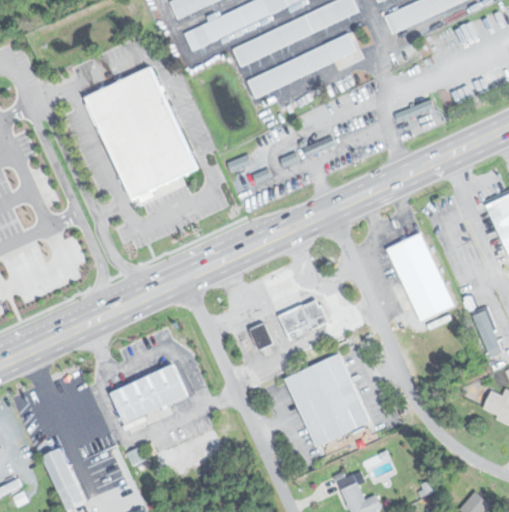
[(213,0),(166,0),(174,17),(213,0)]
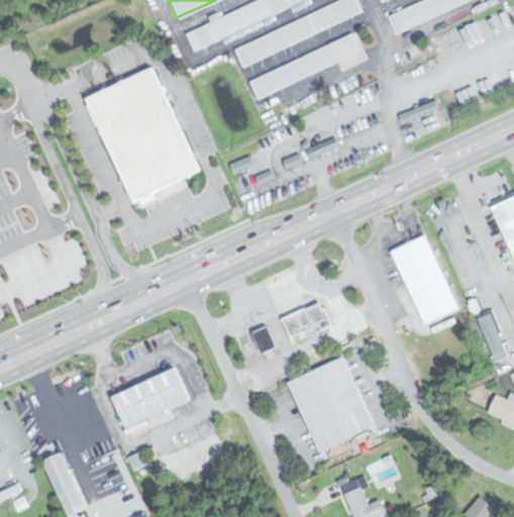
[(303,0),(253,0),(183,30),(191,48),(303,0)]
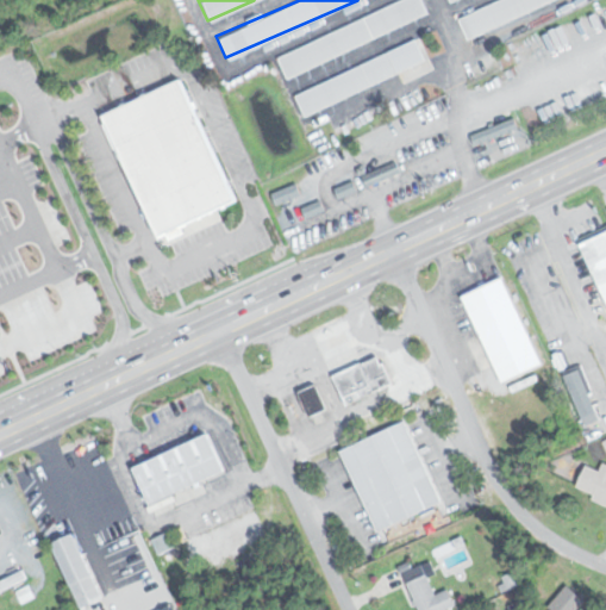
[(399,0),(275,57),(285,79),(424,13),(417,0),(399,0)]
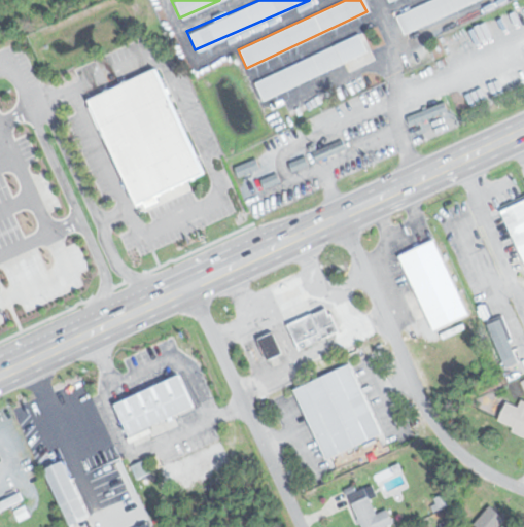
[(428,0),(393,16),(402,34),(476,0),(428,0)]
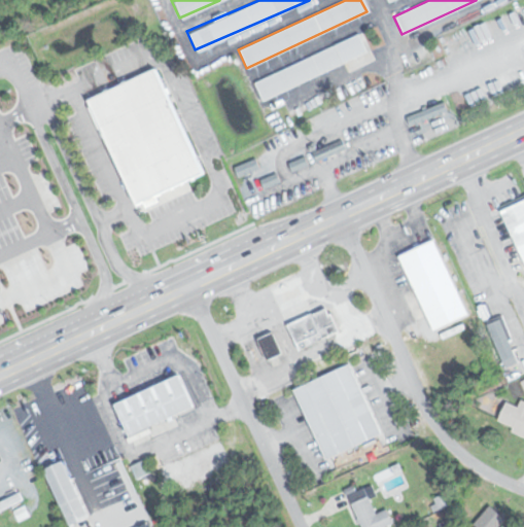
[(251,80),(259,98),(365,55),(358,36),(251,80)]
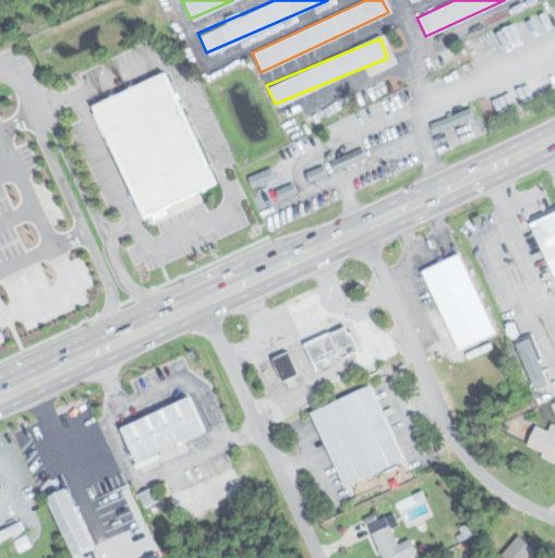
[(216,181),(164,72),(95,106),(147,215),(216,181)]
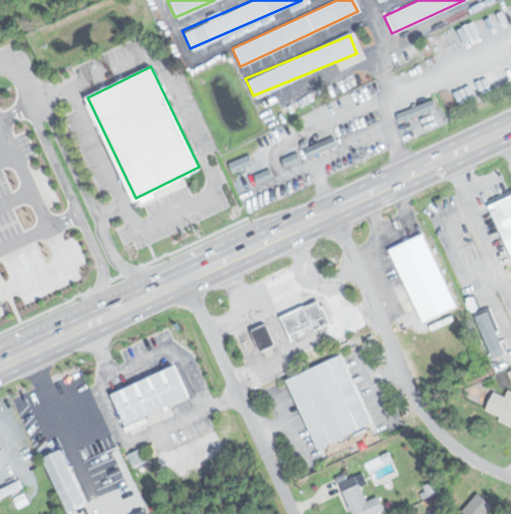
[(395,114),(399,124),(436,110),(432,100),(395,114)]
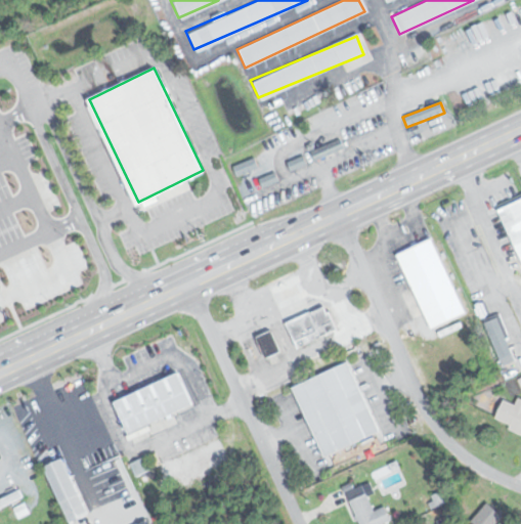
[(520,198),(496,210),(520,263),(520,198)]
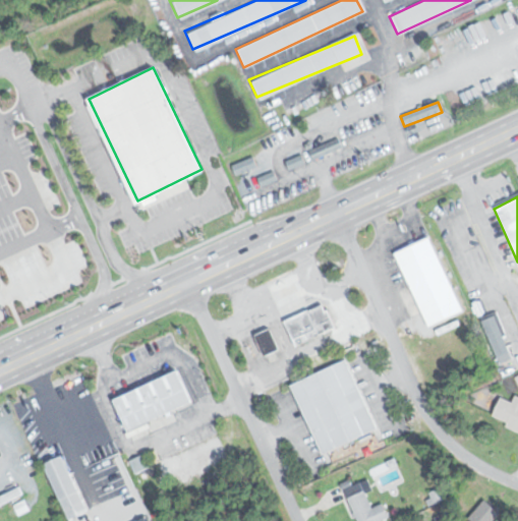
[(427,237),(393,253),(426,328),(461,311),(427,237)]
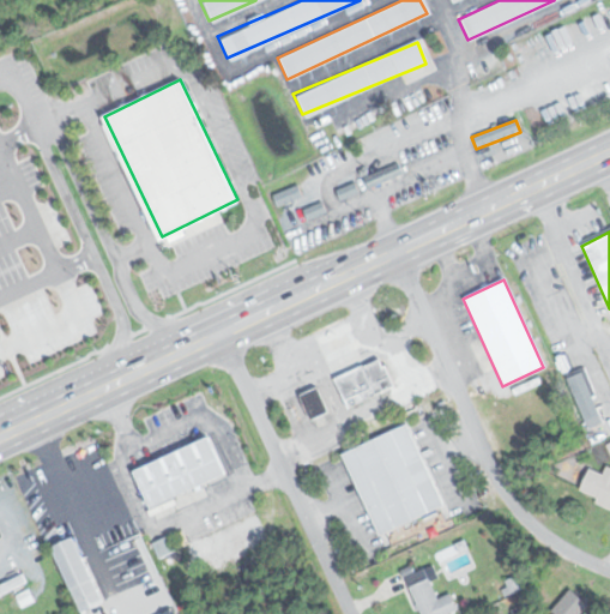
[(333,378),(348,407),(393,385),(381,355),(333,378)]
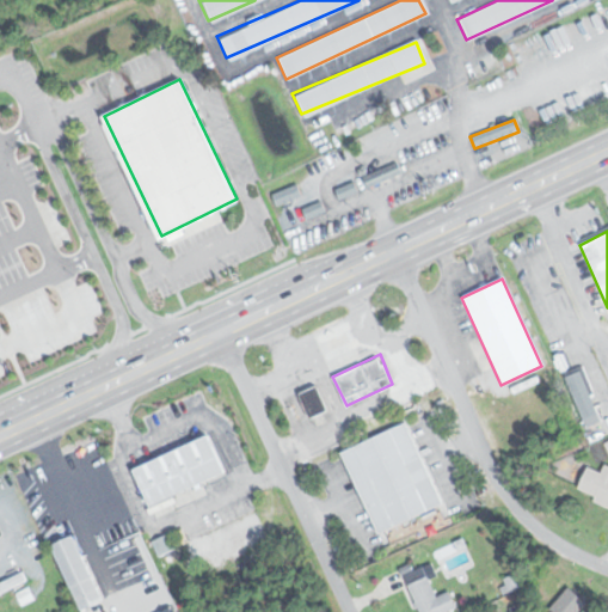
[(562,379),(584,427),(601,420),(577,371),(562,379)]
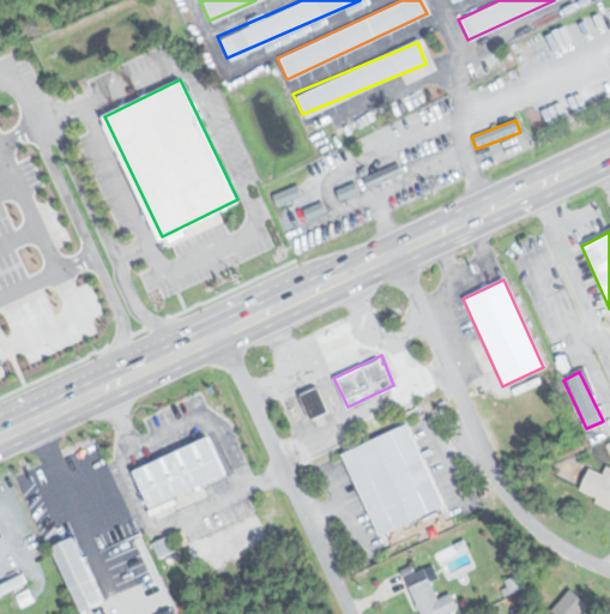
[(342,451),(375,535),(441,509),(408,425),(342,451)]
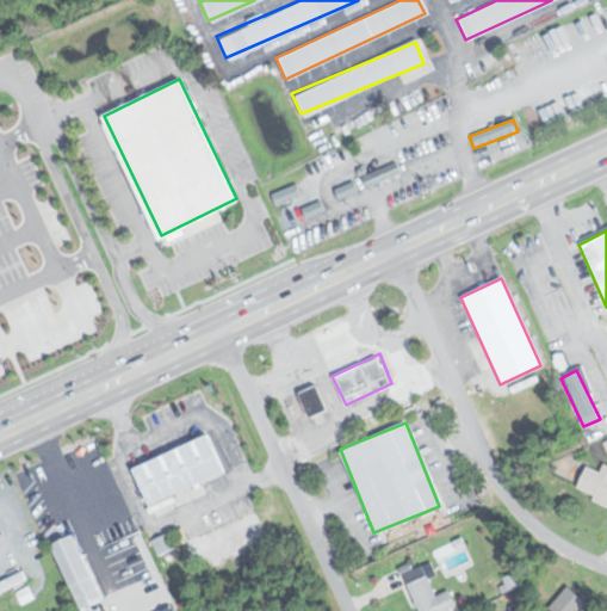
[(130,467),(148,508),(159,504),(168,500),(171,505),(200,493),(197,483),(221,474),(205,436),(130,467)]
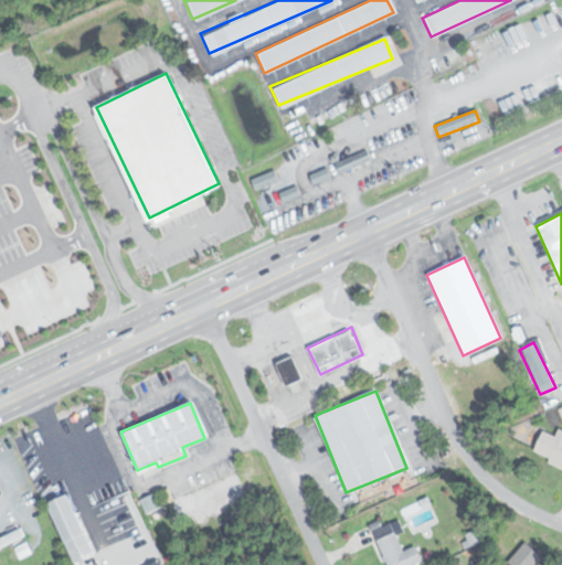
[(531,451),(561,465),(561,440),(540,432),(531,451)]
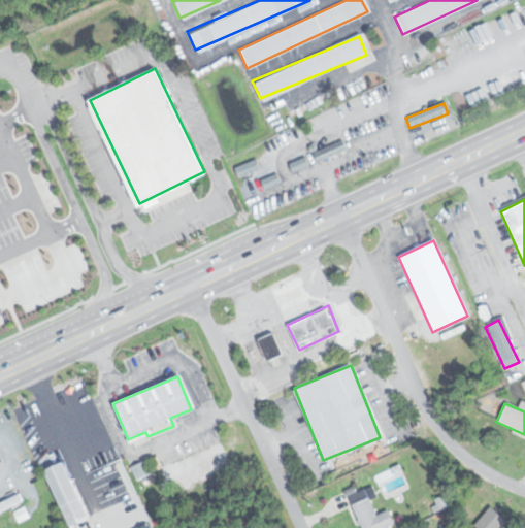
[(42,470),(67,527),(86,520),(61,462),(42,470)]
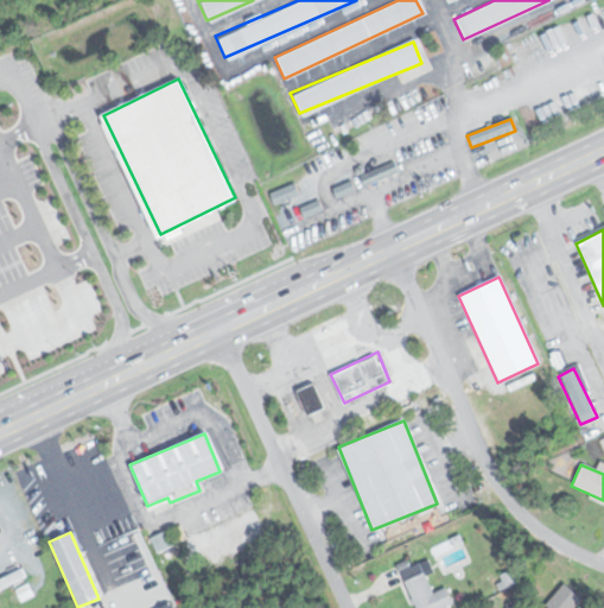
[(170,545),(164,532),(148,539),(154,552),(170,545)]
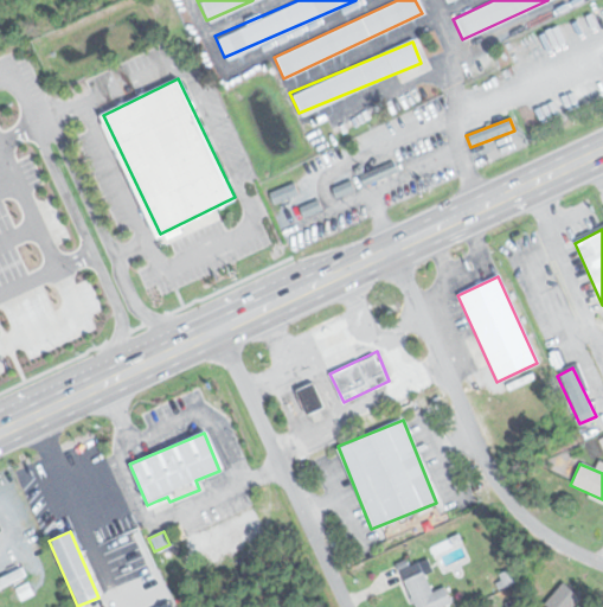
[(412,606),(443,606),(450,605),(442,586),(430,592),(422,574),(429,570),(424,560),(398,570),(412,606)]
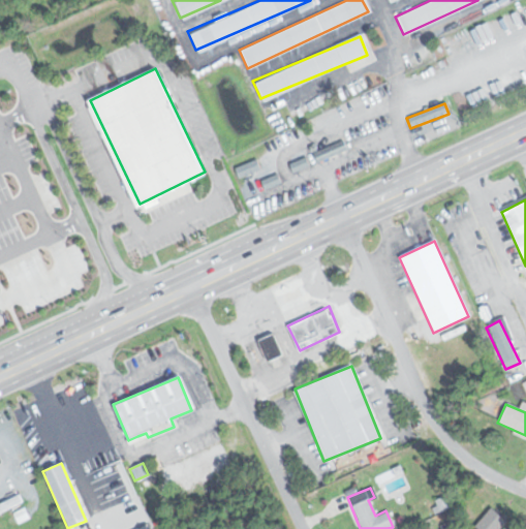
[(498,528),(505,520),(488,507),(473,528),(474,528),(498,528)]
